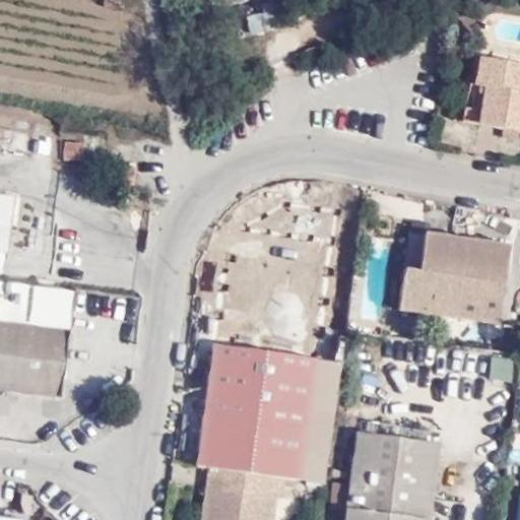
[(519,124),(519,62),(481,56),(476,88),(485,90),(480,118),(519,124)]
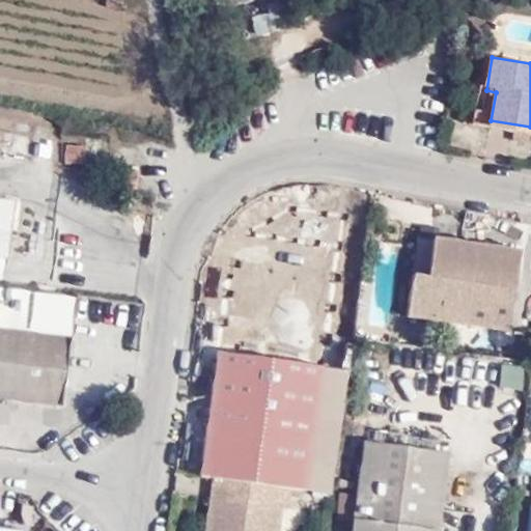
[(61,145),(61,165),(83,165),(83,145),(61,145)]
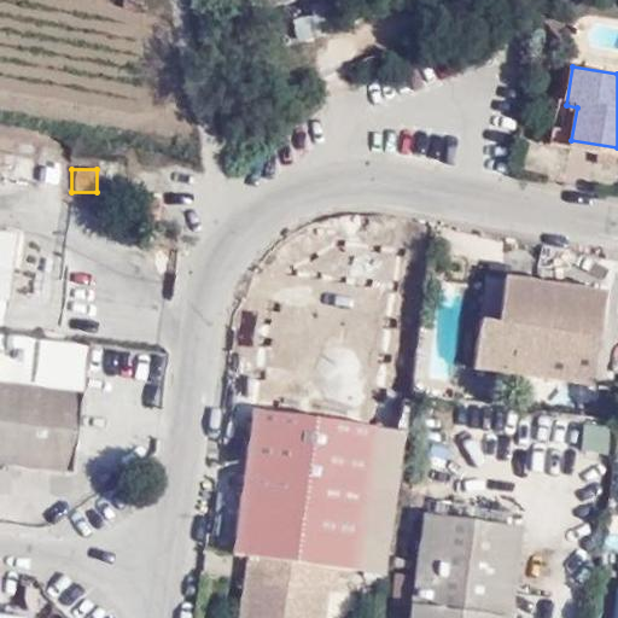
[(0,325),(7,327),(19,234),(0,232),(0,325)]
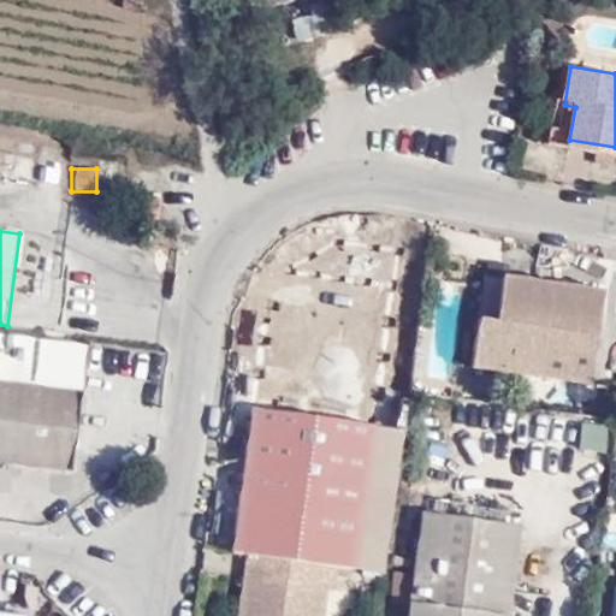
[(282,337),(315,330),(317,337),(353,331),(373,327),(366,294),(396,286),(386,242),(301,261),(307,291),(273,298),(282,337)]
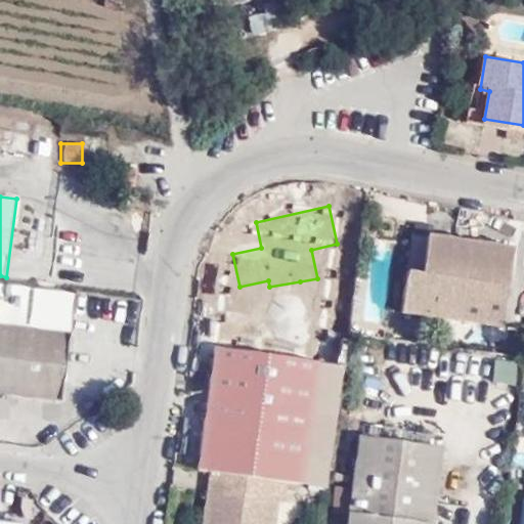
[(409,272),(404,306),(508,320),(518,242),(432,229),(426,274),(409,272)]
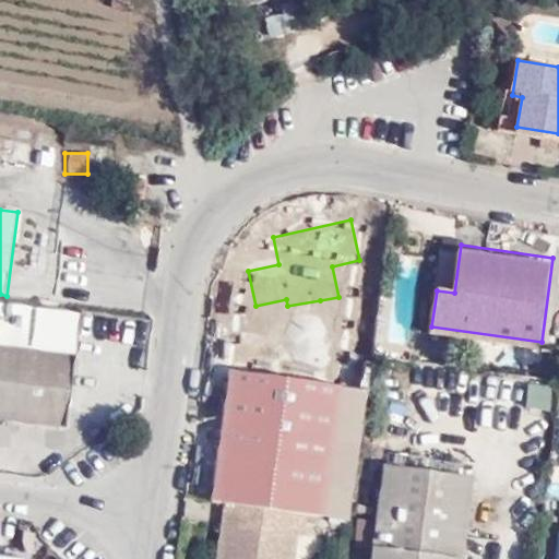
[(289,314),(322,309),(320,300),(287,306),(289,314)]
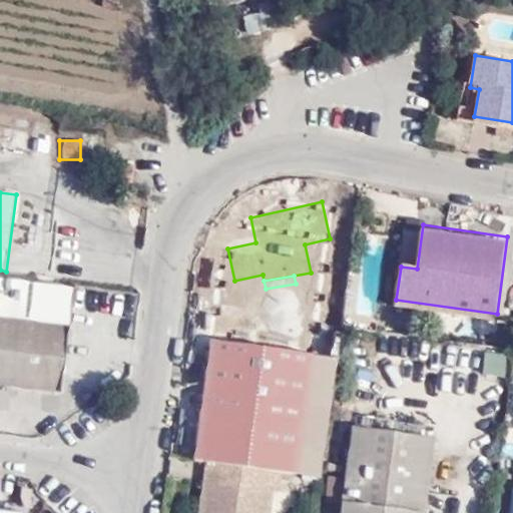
[(0,385),(58,393),(65,327),(0,318),(0,385)]
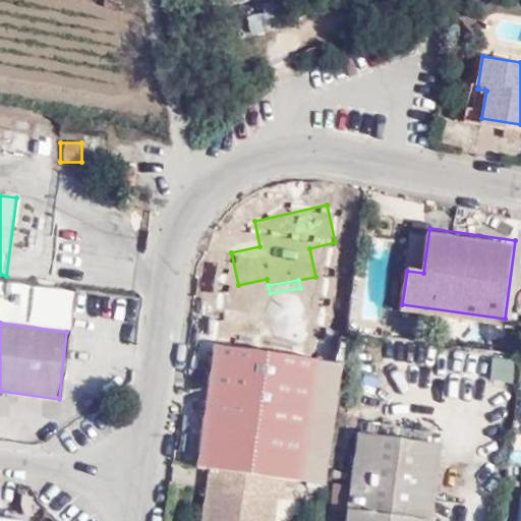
[(300,478),(317,357),(216,343),(198,464),(209,466),(277,475),(300,478)]
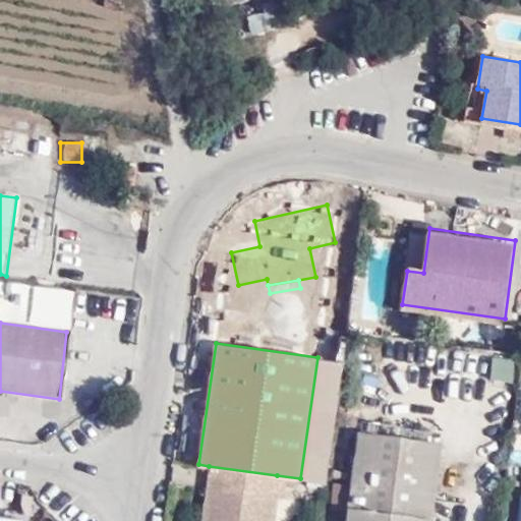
[(439,442),(358,430),(347,507),(427,519),(439,442)]
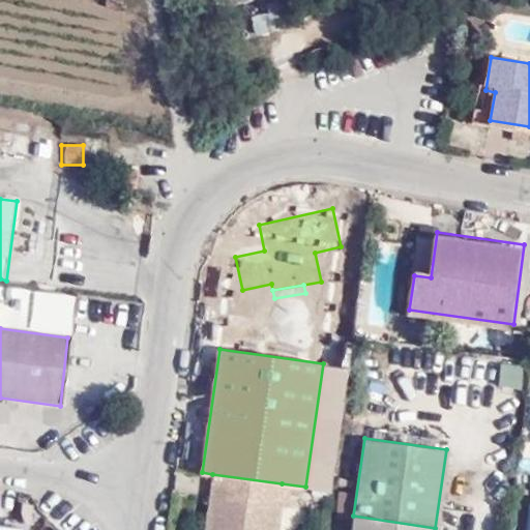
[(212,474),(204,529),(274,529),(282,483),(212,474)]
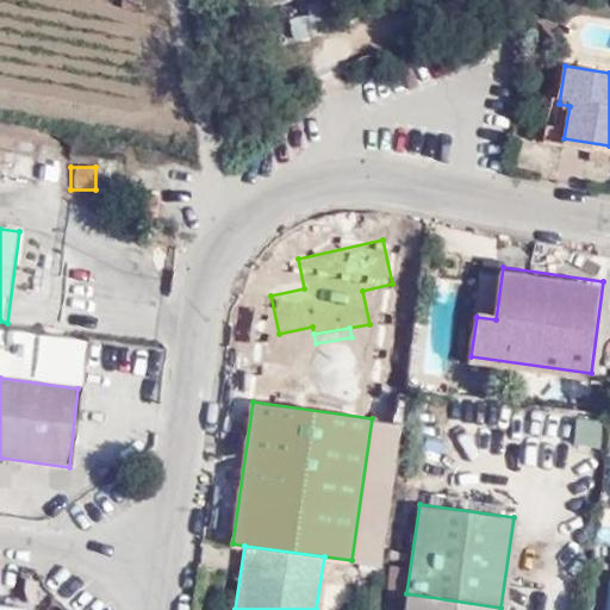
[(499,609),(500,608),(406,593),(403,609),(499,609)]
